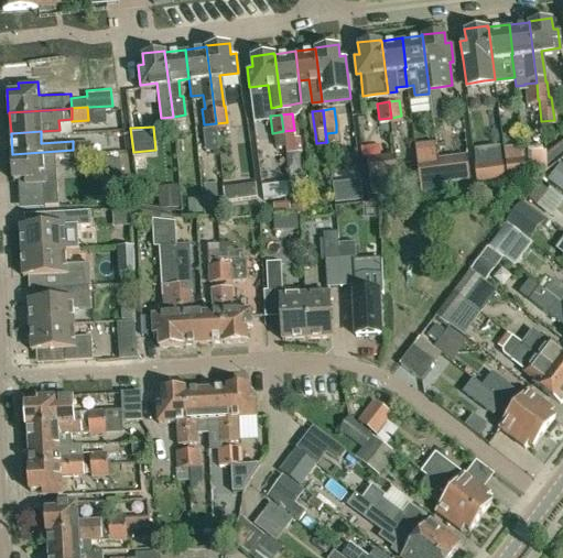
[(74,162),(90,161),(89,149),(73,150),(74,152),(74,162)]
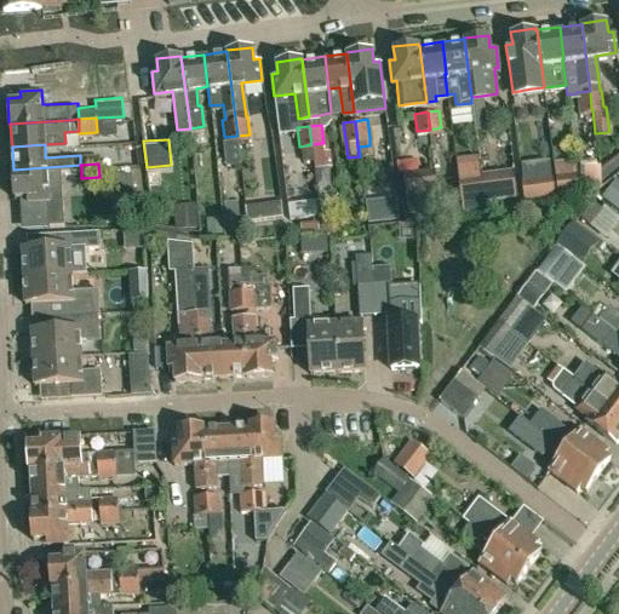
[(80,165),(13,170),(11,170),(13,195),(26,194),(26,200),(47,199),(49,222),(64,221),(61,168),(81,167),(80,165)]
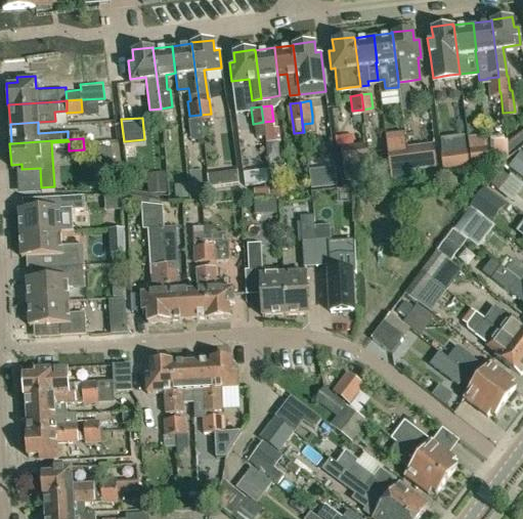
[(371,174),(368,159),(366,140),(341,143),(344,177),(371,174)]
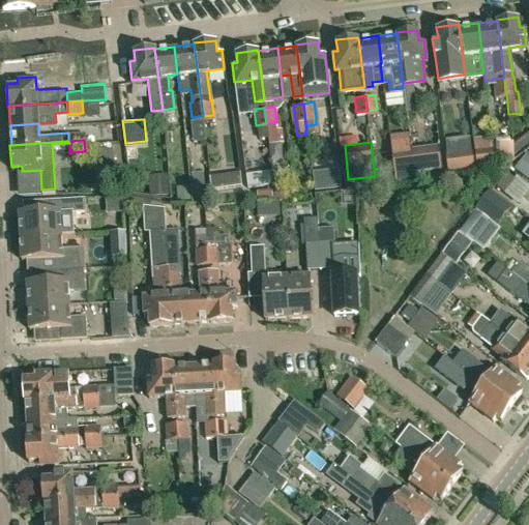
[(439,142),(410,145),(412,169),(441,166),(439,142)]
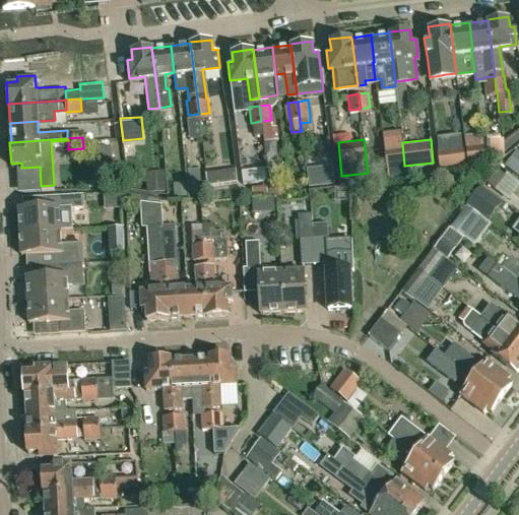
[(110,141),(96,143),(99,156),(112,154),(110,141)]
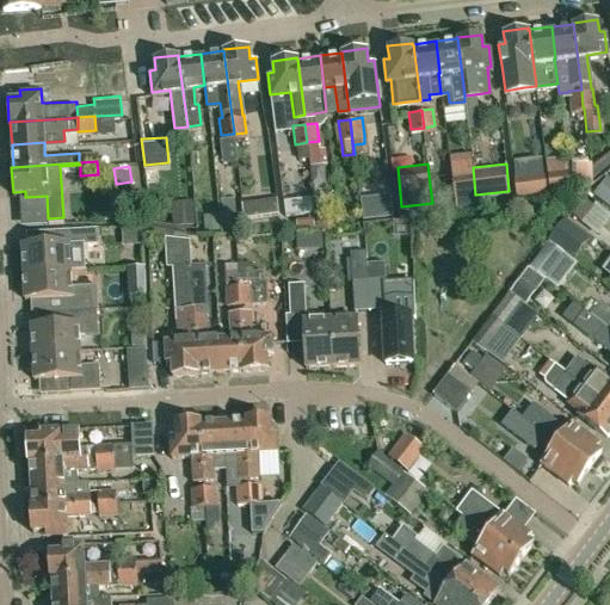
[(454,197),(475,195),(473,167),(450,170),(454,197)]
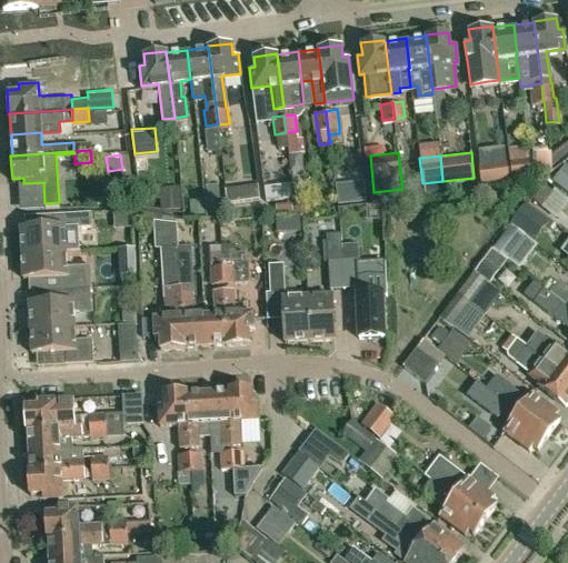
[(529,157),(507,159),(509,179),(531,176),(529,157)]
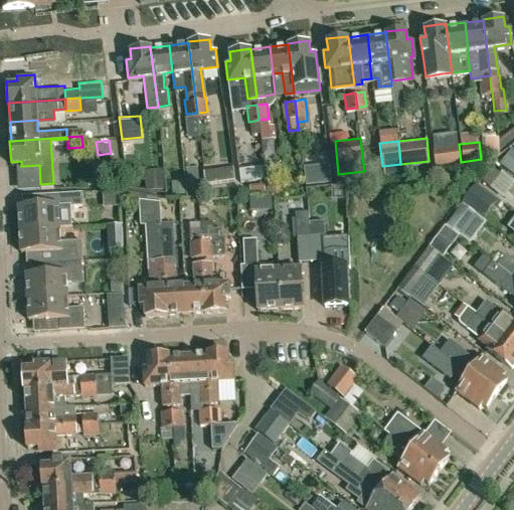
[(459,144),(433,147),(435,164),(461,161),(459,144)]
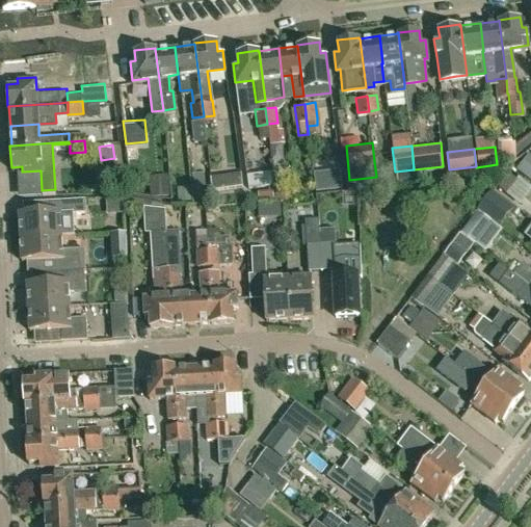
[(530,152),(528,150),(515,165),(530,178),(530,152)]
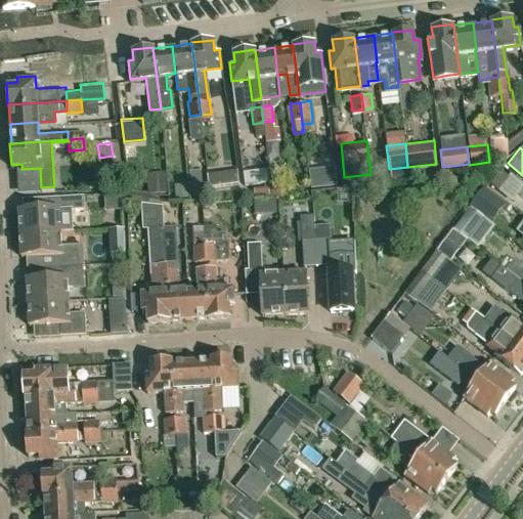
[(318,165),(309,166),(311,184),(320,183),(318,165)]
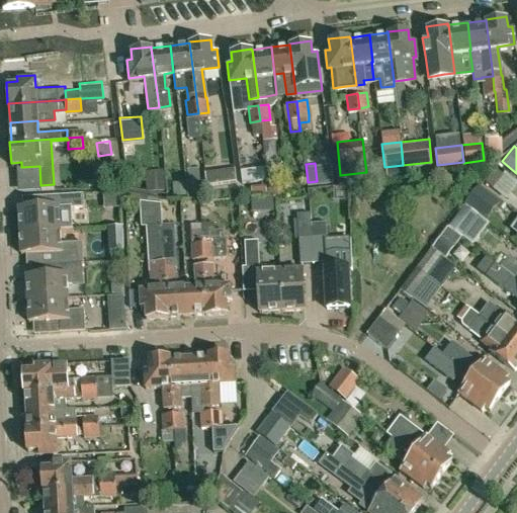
[(492,184),(502,171),(492,163),(482,176),(492,184)]
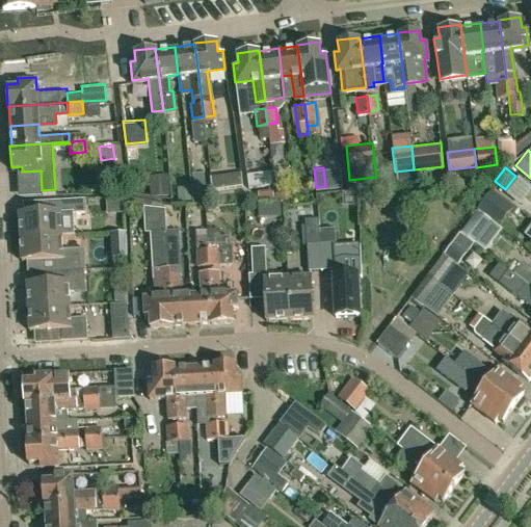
[(222,172),(209,173),(210,186),(223,185),(222,172)]
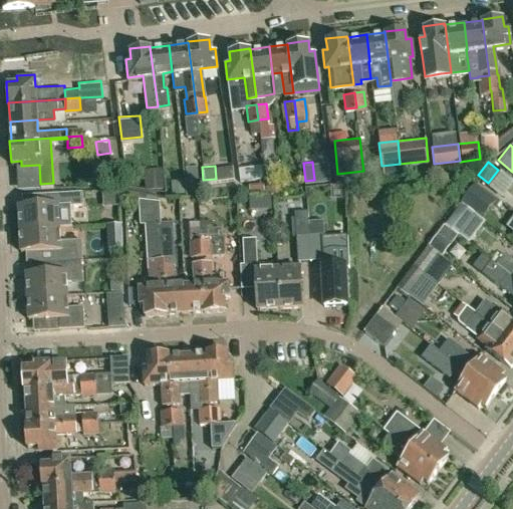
[(162,168),(144,169),(145,189),(163,188),(162,168)]
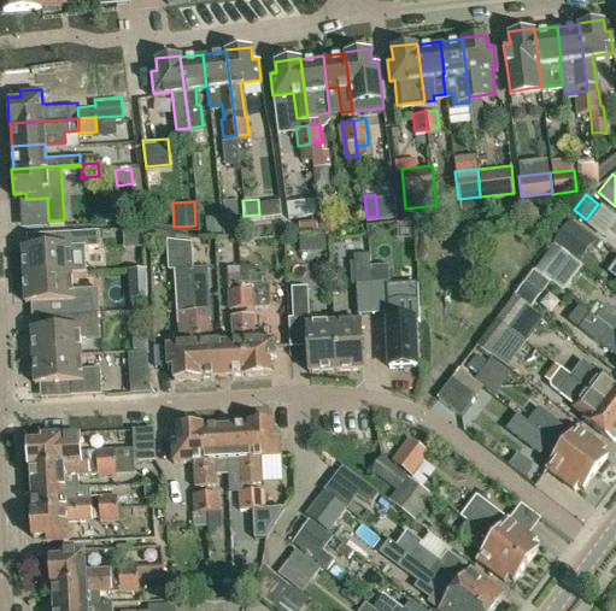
[(238,207),(222,209),(224,229),(239,228),(238,207)]
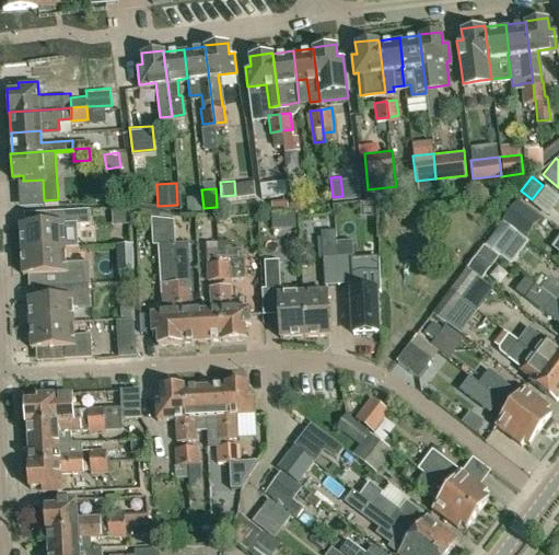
[(517,197),(501,219),(527,239),(528,238),(523,233),(525,231),(525,227),(536,211),(517,197)]
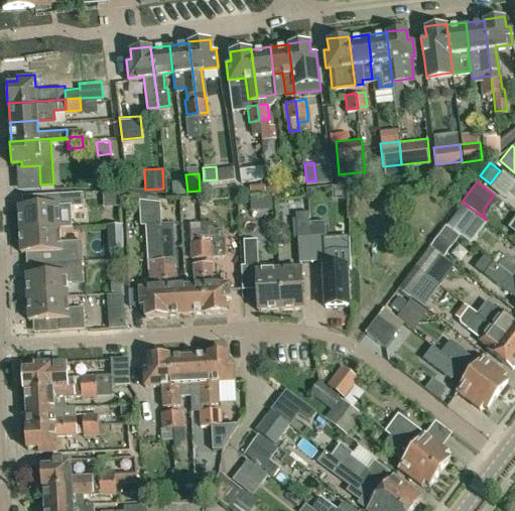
[(119,205),(118,188),(102,189),(104,206),(119,205)]
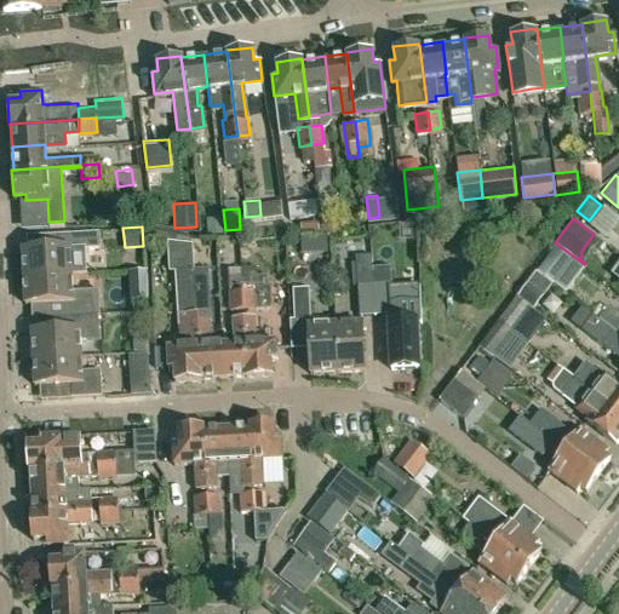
[(22,273),(69,270),(86,269),(85,256),(87,256),(87,244),(99,242),(99,228),(86,229),(86,228),(56,229),(57,245),(21,246),(22,273)]
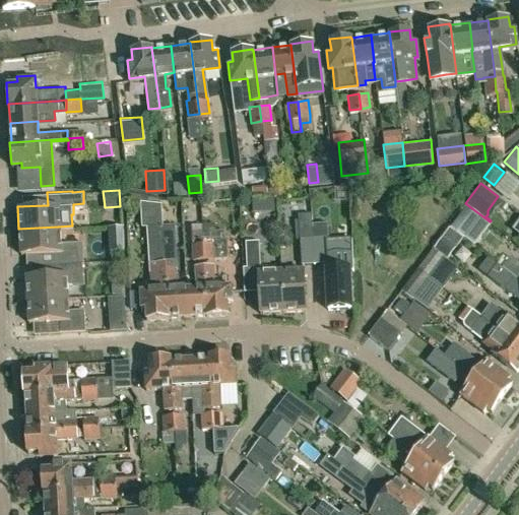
[(161,222),(160,201),(140,199),(141,224),(146,223),(161,222)]
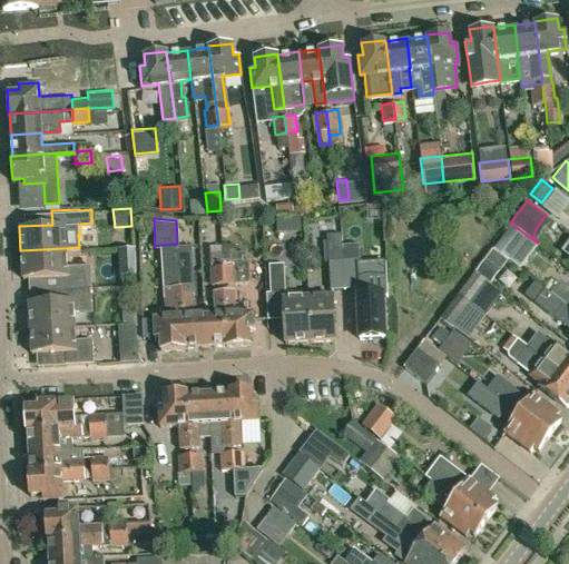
[(510,223),(493,245),(520,265),(537,243),(510,223)]
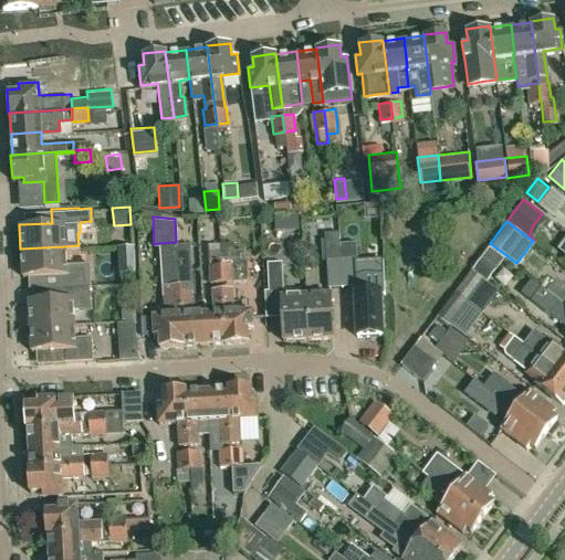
[(218,241),(219,262),(220,278),(247,277),(246,256),(232,257),(232,245),(219,246),(219,240),(218,241)]
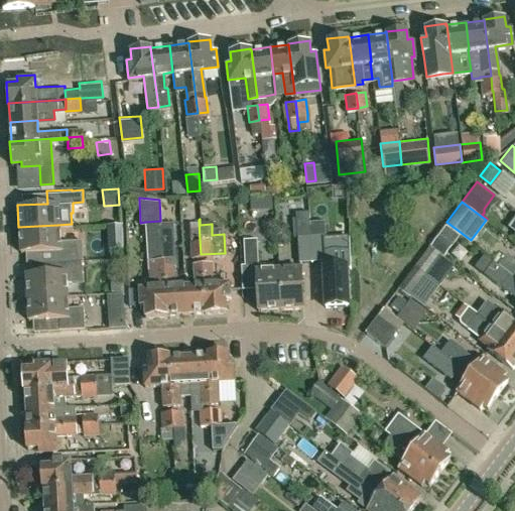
[(324,257),(324,263),(322,263),(325,303),(348,301),(345,264),(350,264),(349,247),(334,245),(325,246),(323,219),(308,220),(309,233),(310,258),(324,257)]
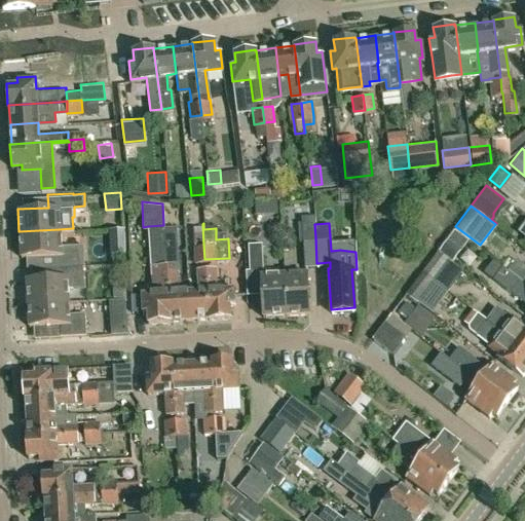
[(193,224),(194,245),(195,260),(204,259),(203,244),(202,224),(193,224)]
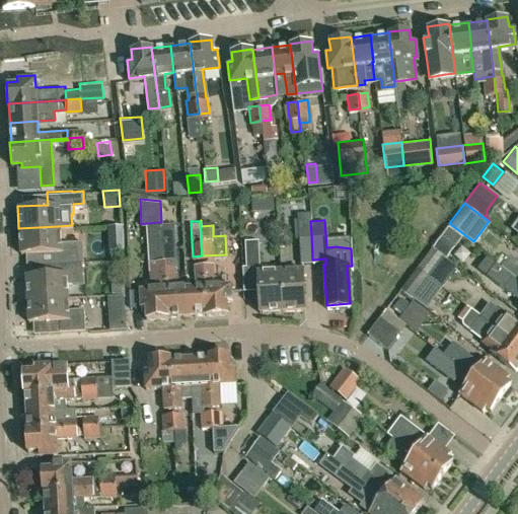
[(148,260),(149,286),(139,287),(140,305),(145,305),(145,316),(166,314),(166,313),(164,265),(162,240),(161,223),(161,222),(146,223),(148,260)]
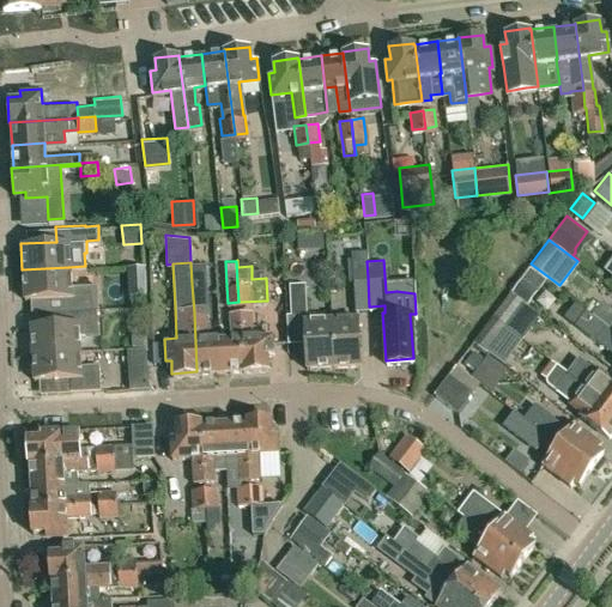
[(192,284),(205,284),(204,262),(191,263),(192,284)]
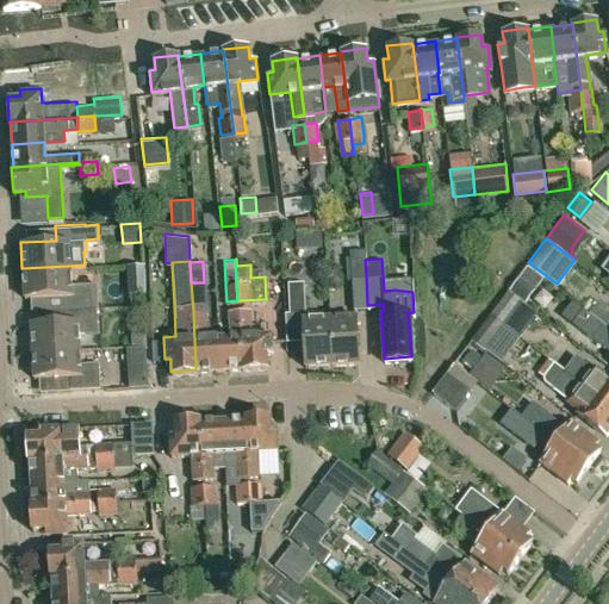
[(68,266),(22,268),(23,296),(58,292),(60,306),(64,306),(95,305),(97,305),(97,280),(69,281),(68,266)]
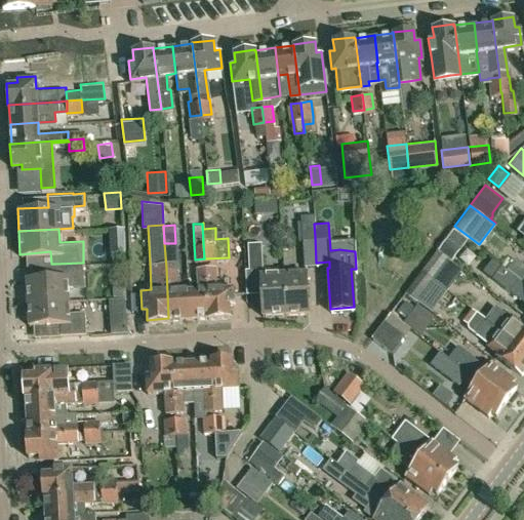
[(451,257),(460,245),(447,234),(437,247),(451,257)]
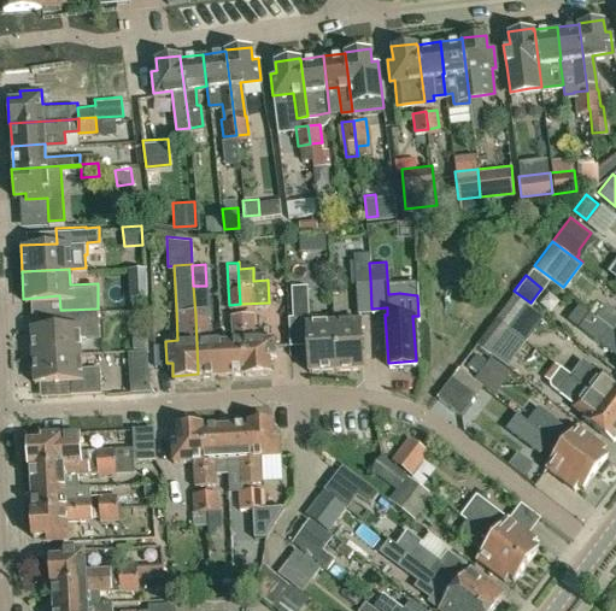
[(371,309),(370,278),(355,278),(357,310),(371,309)]
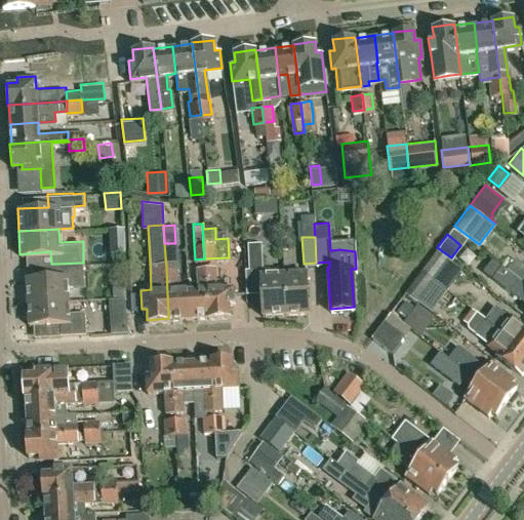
[(248,267),(263,266),(260,240),(247,241),(248,267)]
